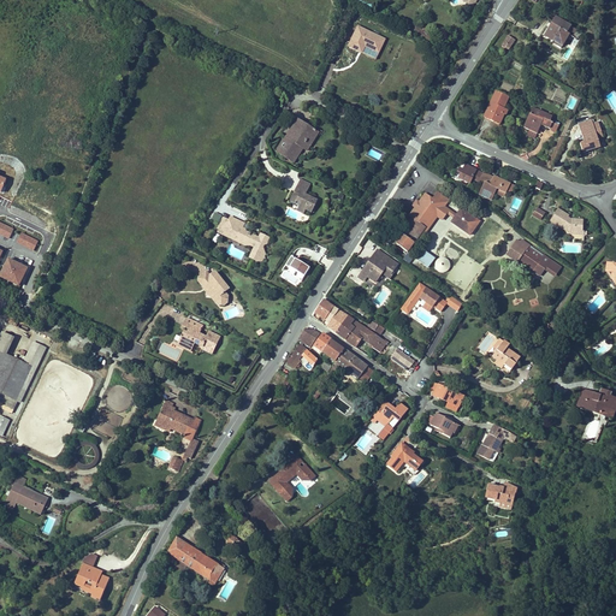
[(582,43),(586,36),(556,18),(545,37),(562,47),(569,37),(578,42),(579,41),(582,43)]
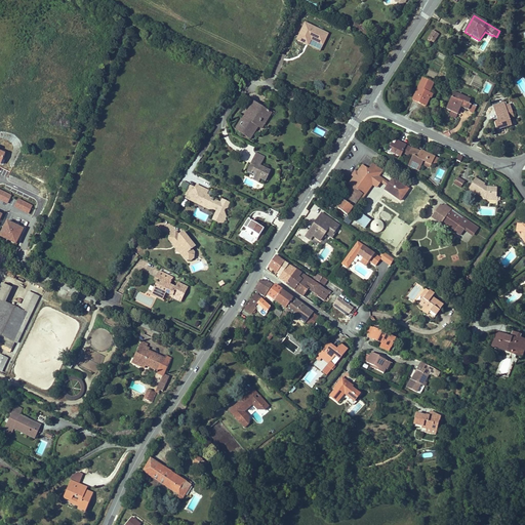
[(321,48),(325,39),(305,29),(297,43),(307,48),(310,42),(310,41),(313,42),(312,43),(321,48)]
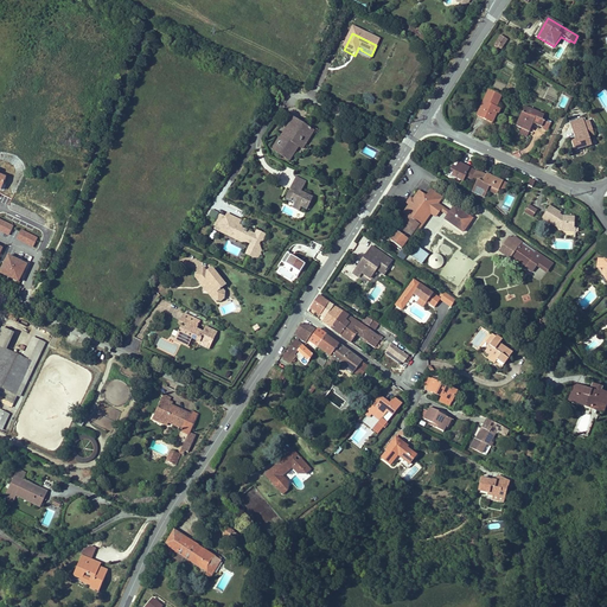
[(494,45),(502,50),(506,40),(500,37),(494,45)]
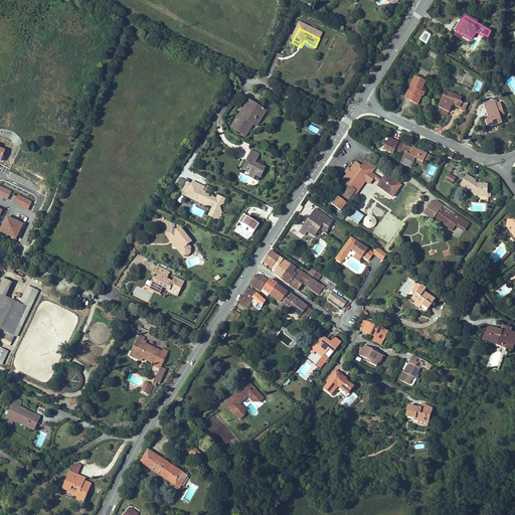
[(424,81),(413,76),(403,99),(417,105),(422,95),(419,94),(420,91),(424,81)]
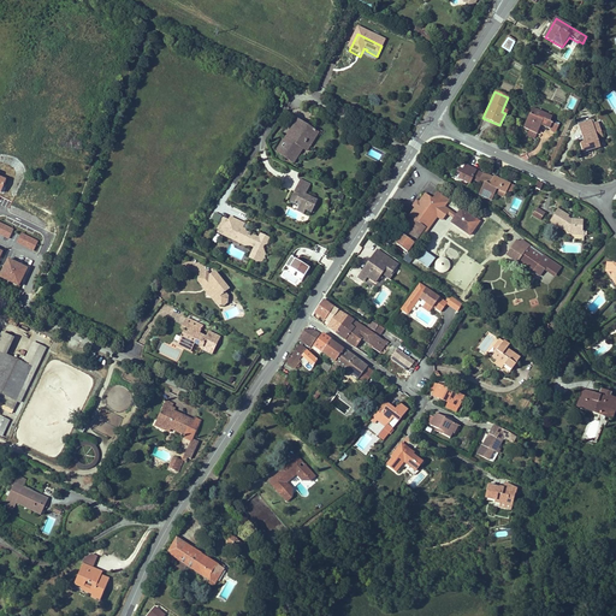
[(535,117),(529,114),(523,128),(529,130),(527,135),(534,138),(540,125),(550,129),(552,124),(555,125),(556,123),(550,120),(552,117),(538,111),(535,117)]
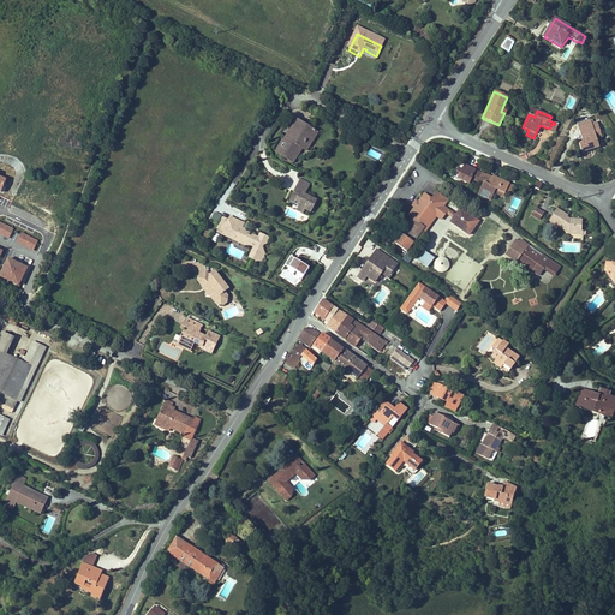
[(580,121),(585,136),(586,135),(587,138),(583,141),(585,147),(596,143),(597,147),(603,144),(599,136),(605,133),(603,126),(599,127),(598,124),(596,124),(595,120),(593,117),(580,121)]
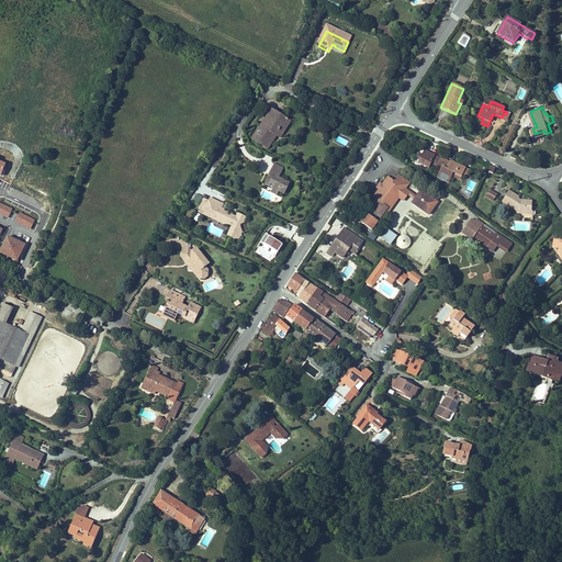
[(290,122),(274,112),(269,120),(272,122),(267,130),(263,128),(261,133),(265,134),(261,138),(258,137),(256,141),(271,150),(273,147),(273,146),(276,143),(277,143),(280,138),(282,139),(285,135),(282,133),(284,130),(283,128),(287,124),(288,125),(290,122)]
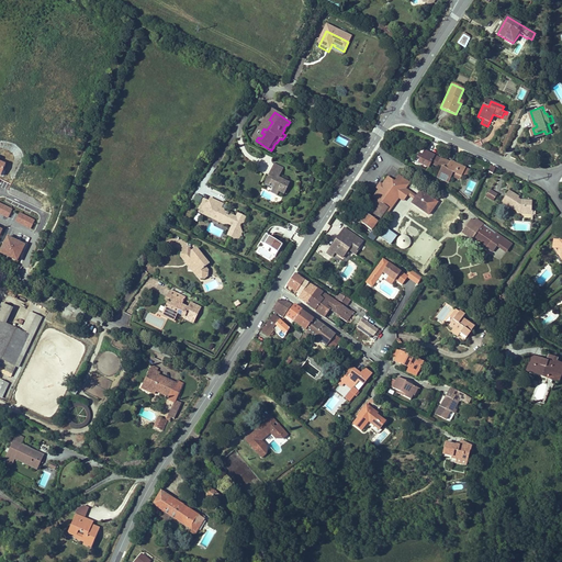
[(510,113),(507,112),(506,114),(504,113),(502,117),(506,123),(510,113)]
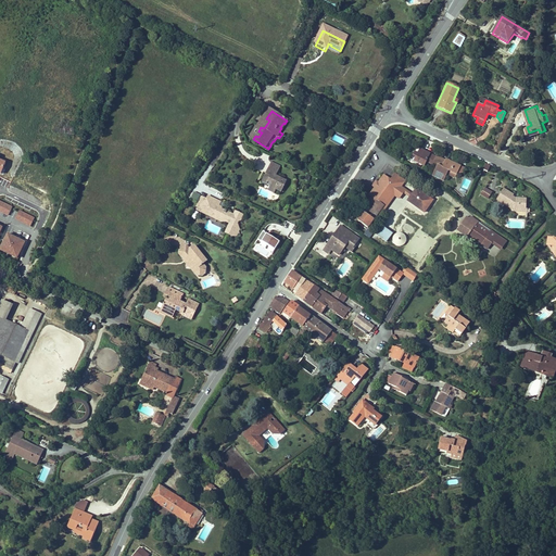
[(290,122),(287,121),(285,124),(283,123),(280,127),(281,128),(279,131),(282,134),(290,122)]
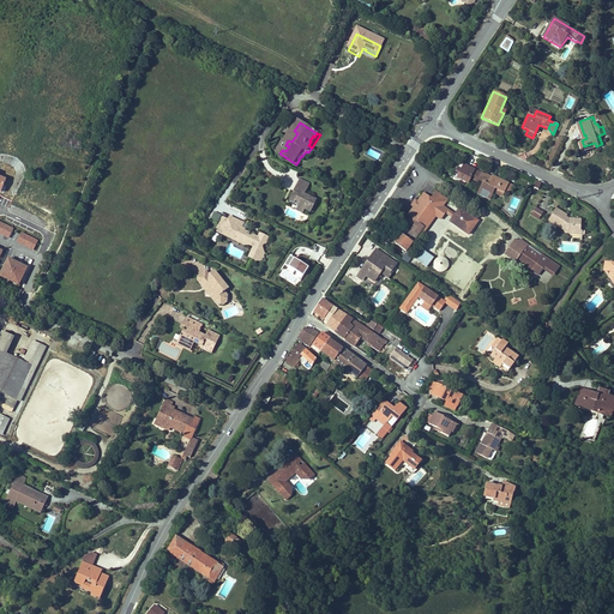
[(467,181),(471,170),(461,166),(459,170),(456,169),(453,173),(457,175),(455,179),(465,184),(467,181)]
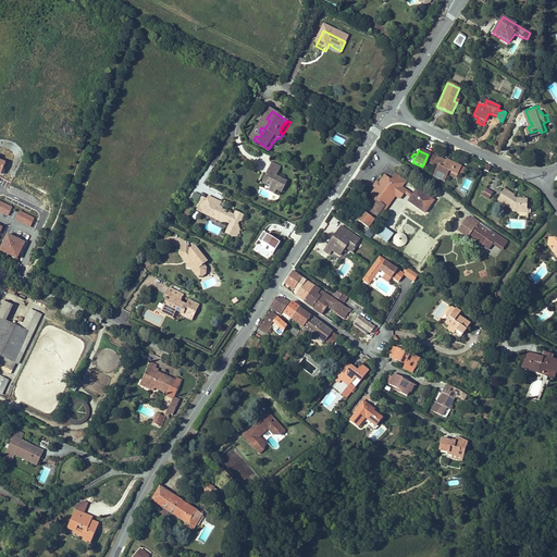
[(428,155),(423,164),(431,168),(432,165),(435,158),(428,155)]
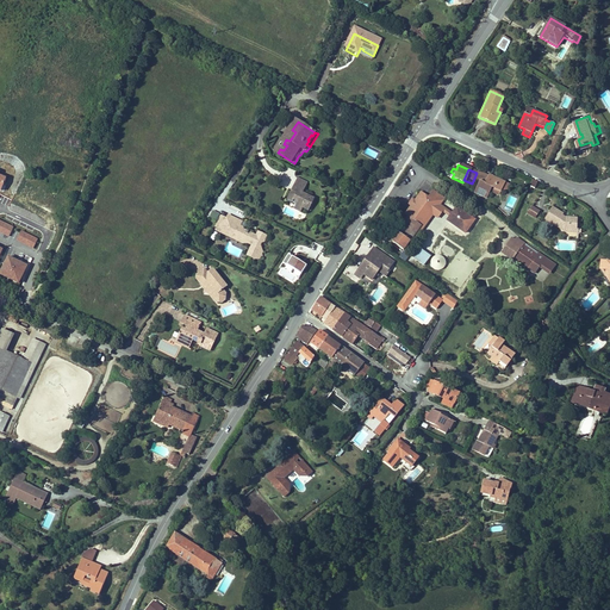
[(499,192),(500,190),(504,192),(506,191),(509,185),(495,179),(492,182),(486,179),(487,178),(477,173),(473,181),(479,184),(478,186),(474,195),(485,200),(487,194),(491,188),(499,192)]
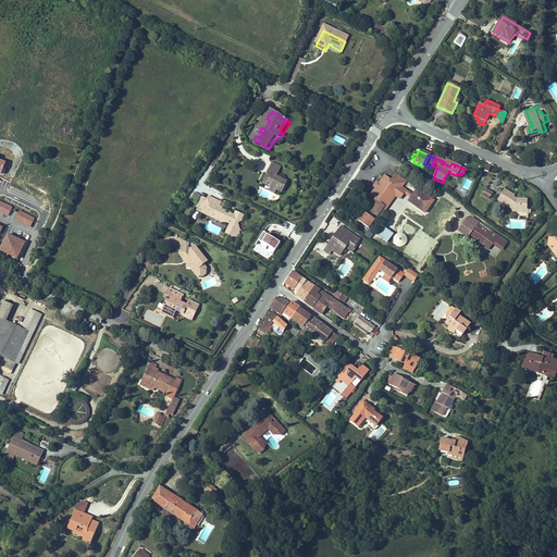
[(280,178),(282,173),(271,169),(270,174),(272,175),(271,177),(269,176),(265,184),(270,186),(271,183),(276,185),(275,188),(281,189),(286,193),(291,183),(280,178)]
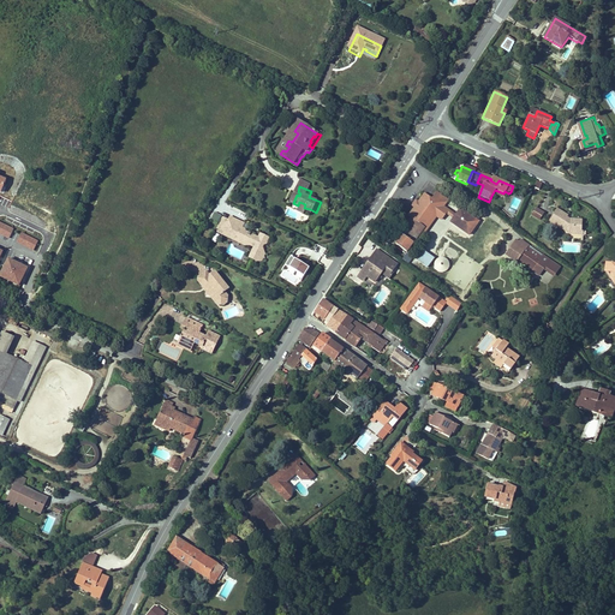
[(500,199),(503,193),(495,190),(491,196),(500,199)]
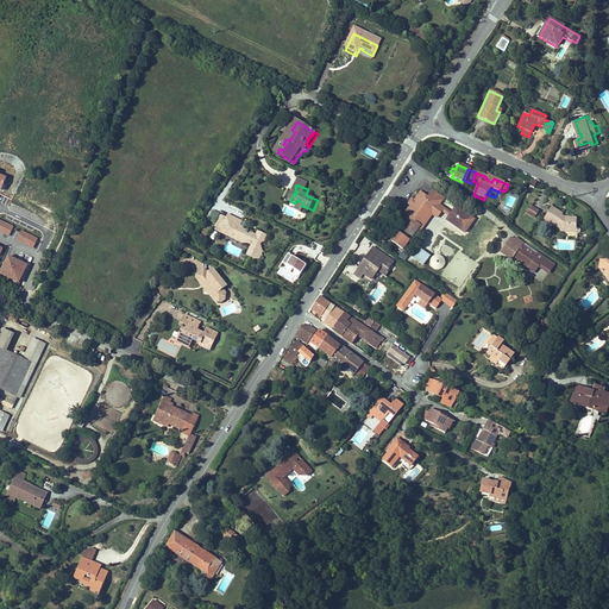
[(406,213),(422,224),(437,203),(439,205),(444,199),(432,192),(428,198),(420,192),(414,201),(410,206),(406,213)]
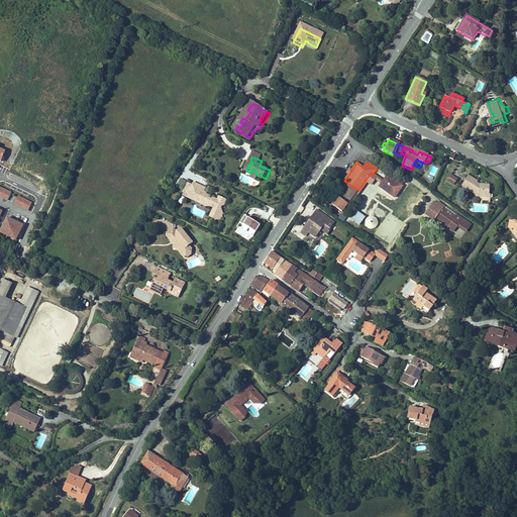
[(383,181),(373,174),(371,173),(358,190),(360,192),(367,183),(371,186),(376,180),(381,184),(383,181)]
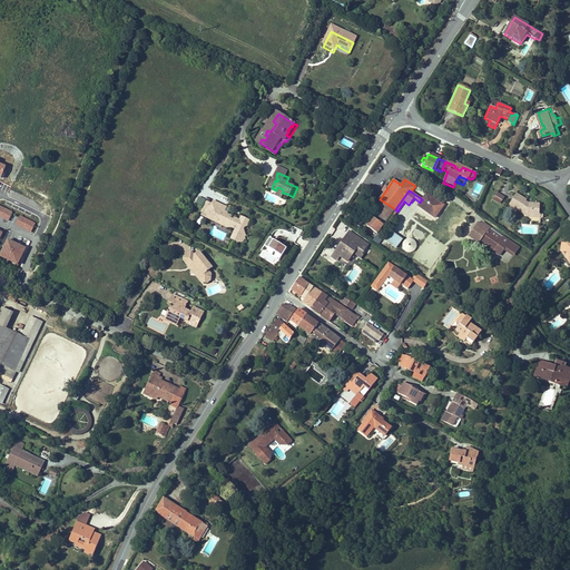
[(502,198),(495,193),(491,198),(499,204),(502,198)]
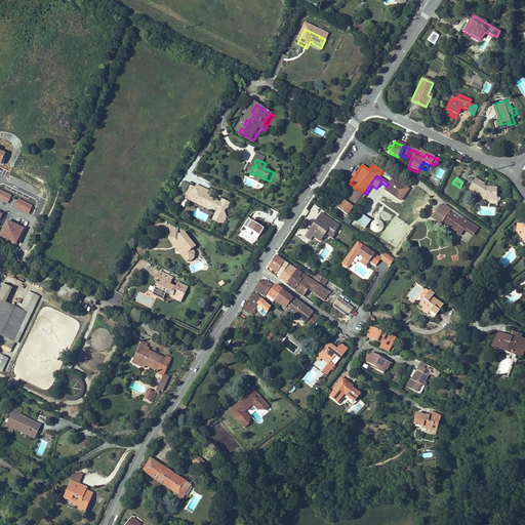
[(392,178),(389,184),(387,187),(384,191),(396,199),(404,187),(392,178)]
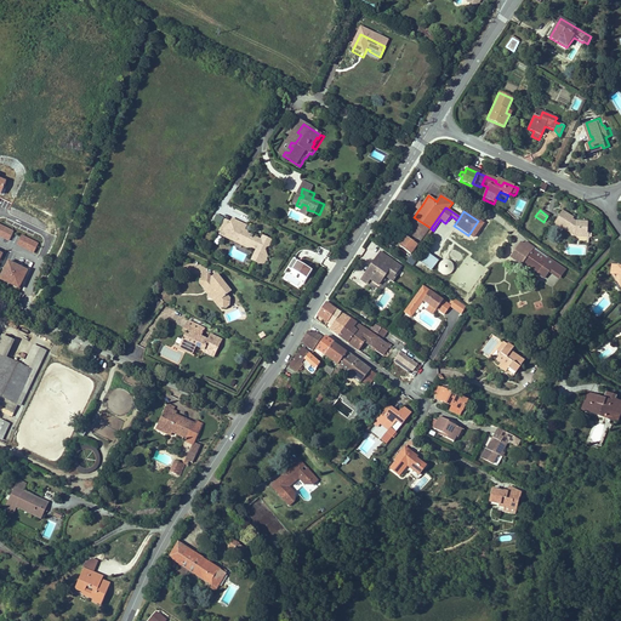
[(573,218),(560,211),(553,223),(569,233),(586,234),(587,223),(575,222),(574,223),(570,221),(573,218)]
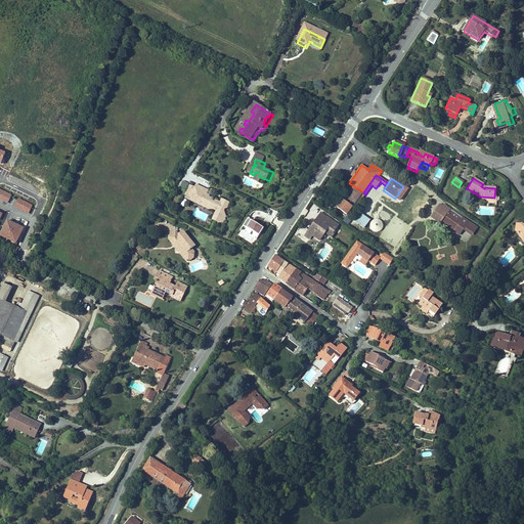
[(183,180),(180,186),(185,189),(188,183),(183,180)]
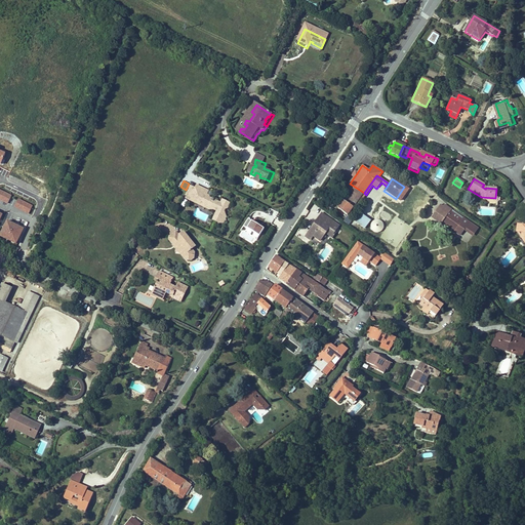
[(364,193),(350,184),(349,186),(351,187),(347,193),(352,196),(347,203),(342,201),(337,209),(348,216),(357,202),(364,193)]
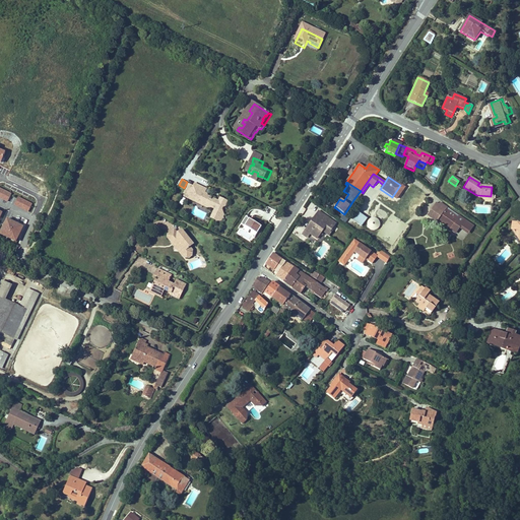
[(196,188),(191,185),(189,190),(192,192),(191,196),(189,195),(188,197),(186,196),(185,198),(190,200),(196,188)]
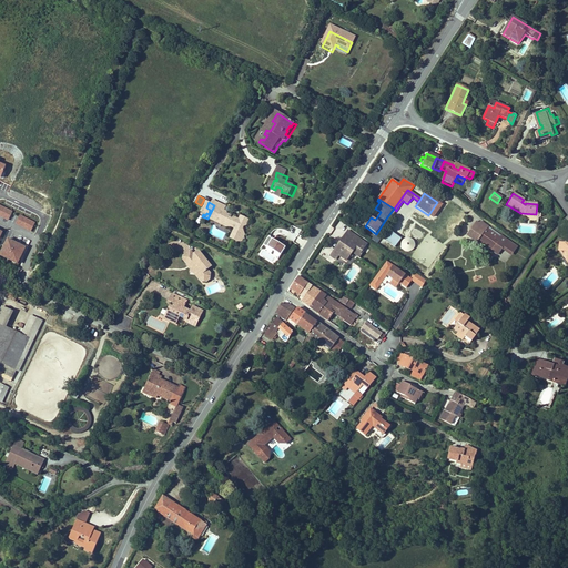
[(226,212),(227,209),(215,203),(214,205),(208,219),(216,223),(219,223),(224,225),(224,226),(230,230),(232,229),(239,232),(239,233),(240,237),(236,243),(242,246),(244,243),(246,244),(250,237),(247,231),(249,229),(251,225),(243,222),(242,223),(229,216),(230,214),(226,212)]
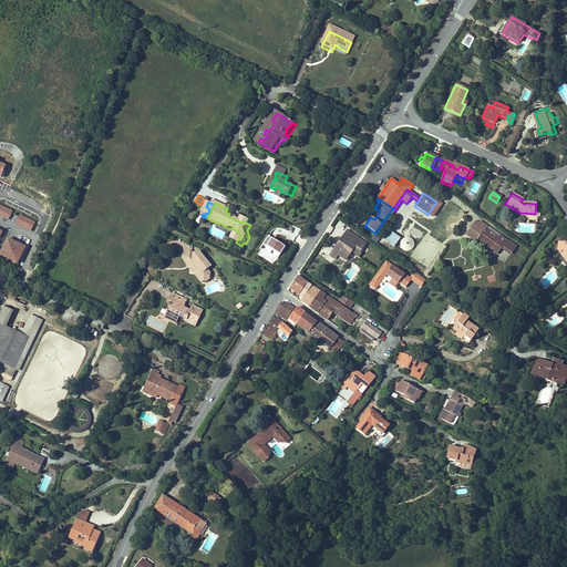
[(13,212),(0,204),(0,216),(9,220),(13,212)]
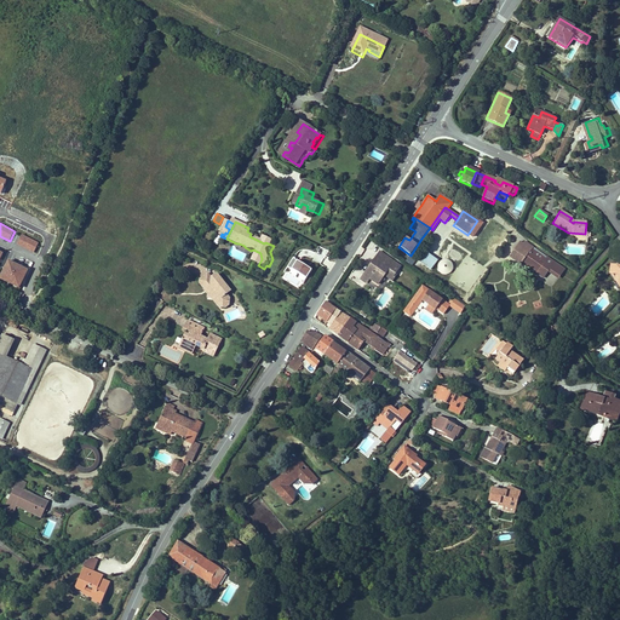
[(425,241),(432,230),(430,228),(422,239),(425,241)]
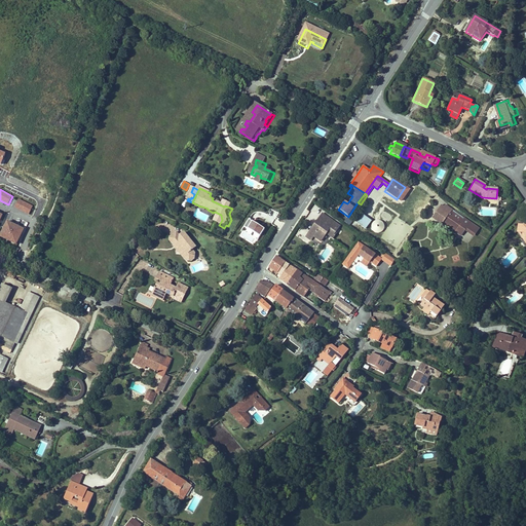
[(33,205),(19,199),(14,208),(29,215),(33,205)]
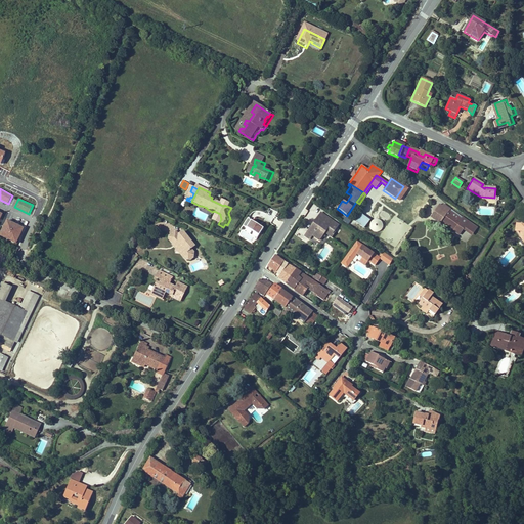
[(234,205),(226,201),(224,205),(231,208),(229,211),(231,212),(234,205)]
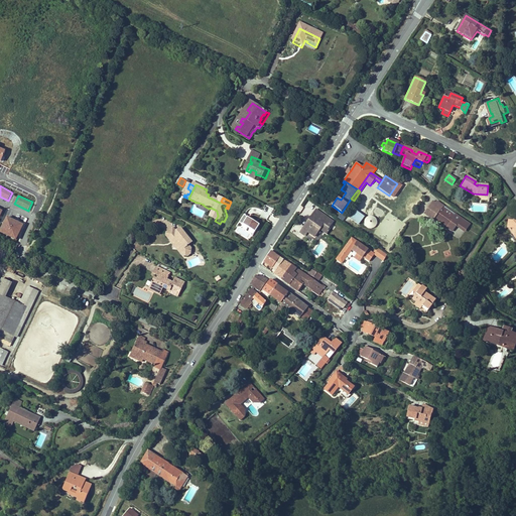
[(461,219),(442,206),(436,202),(434,204),(430,202),(422,214),(432,220),(433,219),(442,225),(441,227),(452,233),(457,224),(461,219)]
